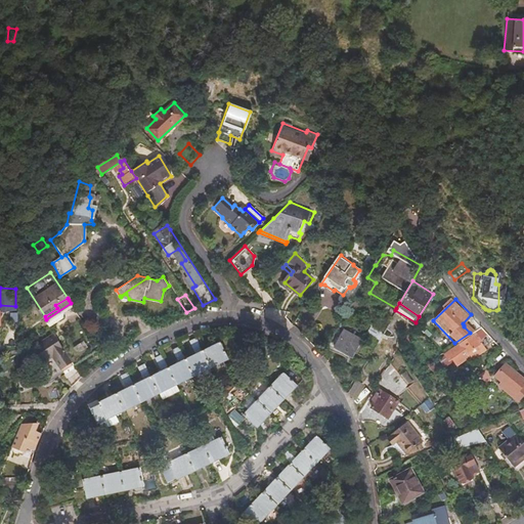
[(523,338),(523,320),(513,321),(513,338),(523,338)]
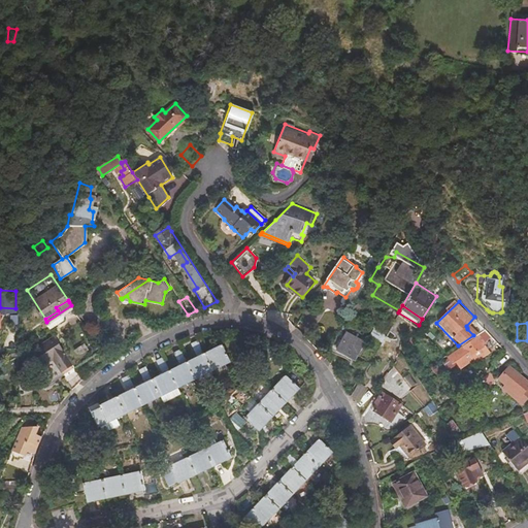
[(354,359),(365,340),(347,330),(336,348),(354,359)]
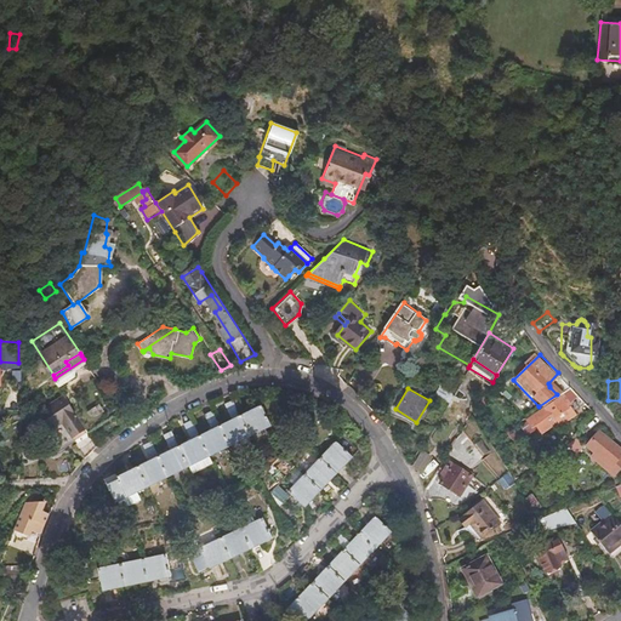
[(433,396),(448,404),(451,397),(437,388),(433,396)]
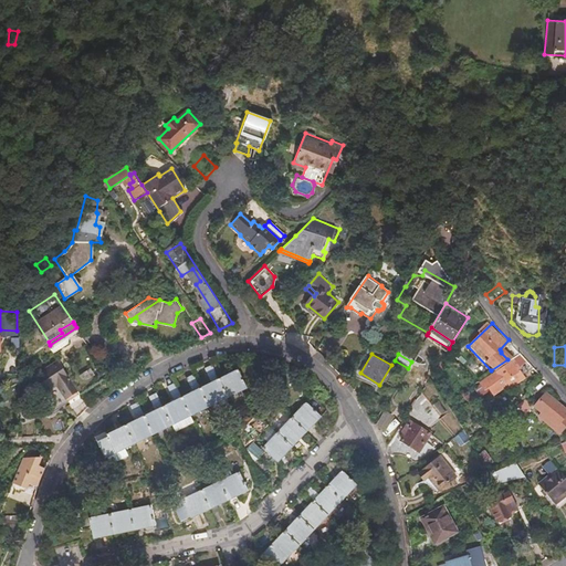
[(79,417),(90,406),(81,392),(75,384),(56,355),(35,368),(49,388),(56,384),(65,397),(79,417)]
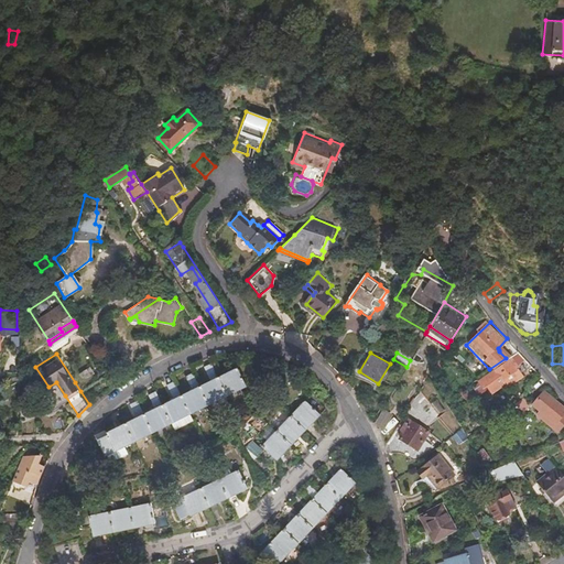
[(518,369),(525,364),(517,355),(479,380),(485,389),(488,387),(494,393),(505,387),(507,388),(508,389),(524,378),(518,369)]
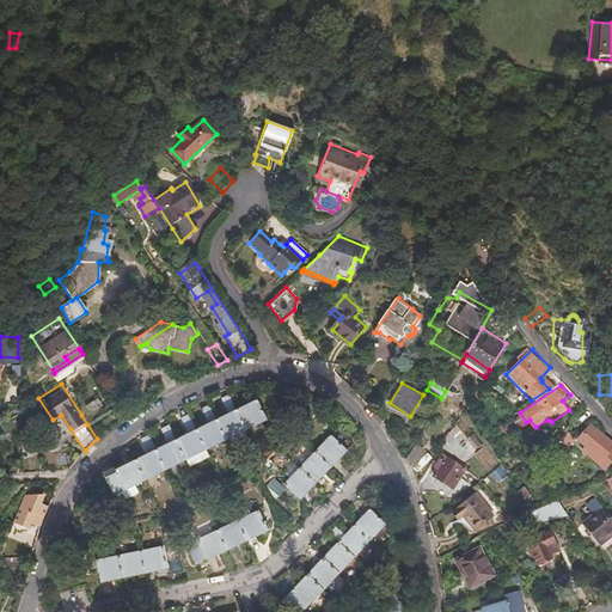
[(103,471),(115,494),(267,420),(257,399),(239,408),(231,389),(222,392),(231,412),(219,418),(209,399),(201,403),(210,422),(199,428),(190,412),(183,416),(190,433),(178,438),(169,418),(160,423),(170,442),(157,448),(147,429),(139,434),(147,453),(116,469),(115,465),(103,471)]
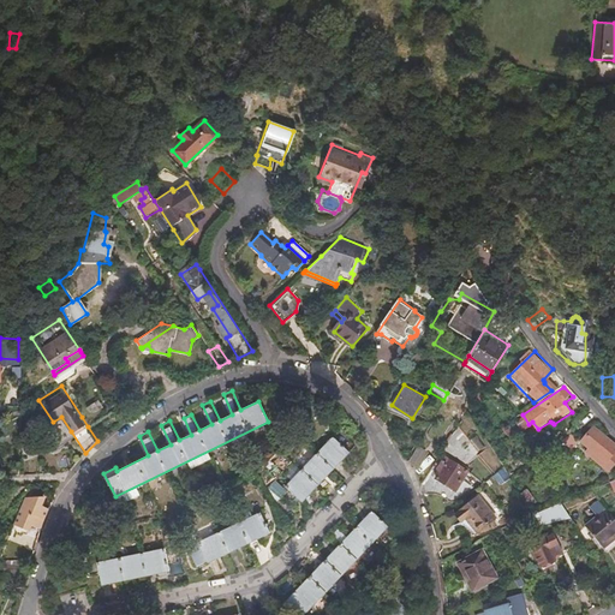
[(322,411),(335,398),(330,390),(316,405),(322,411)]
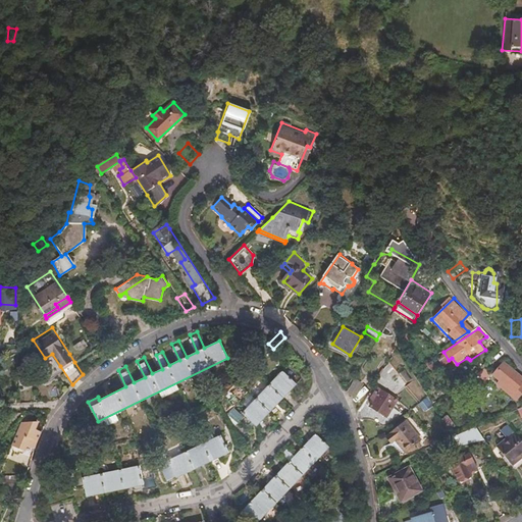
[(74,362),(99,347),(94,337),(69,354),(74,362)]
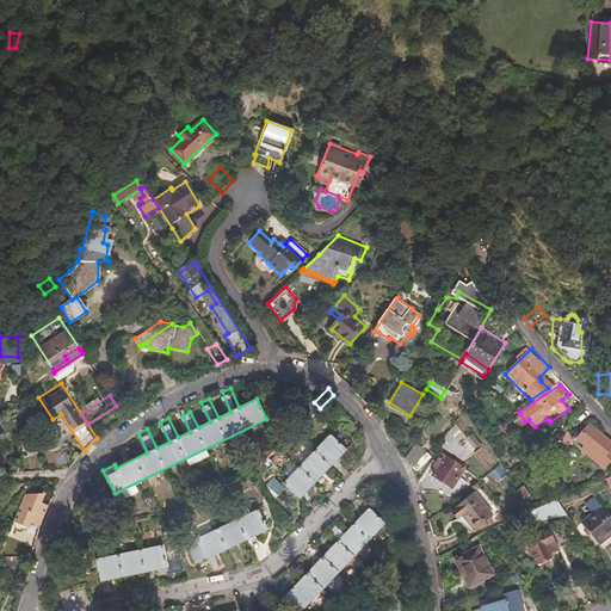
[(464,407),(440,445),(466,461),(482,434),(464,407)]
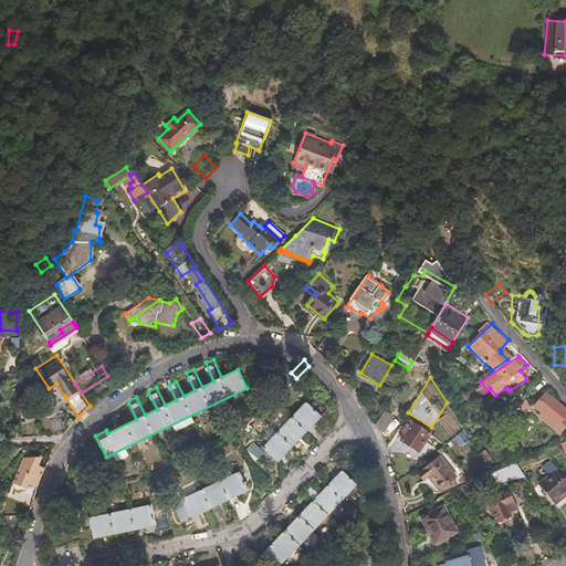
[(58,402),(65,397),(56,384),(49,388),(58,402)]
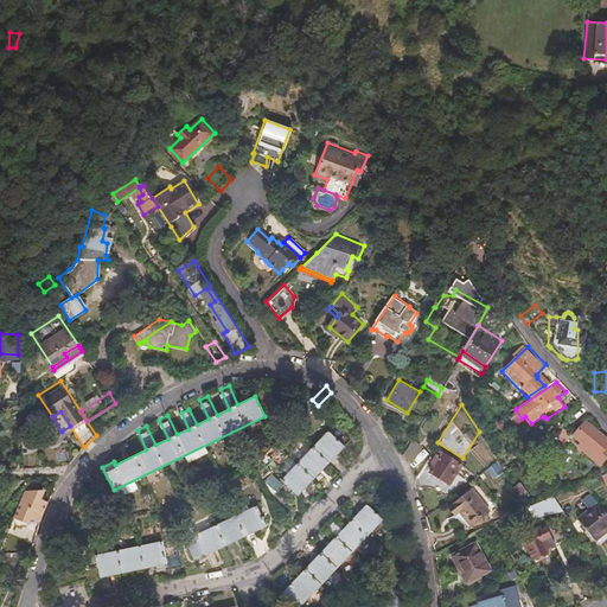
[(573,439),(581,446),(589,452),(588,454),(602,465),(606,458),(606,445),(606,443),(606,439),(582,423),(573,439)]
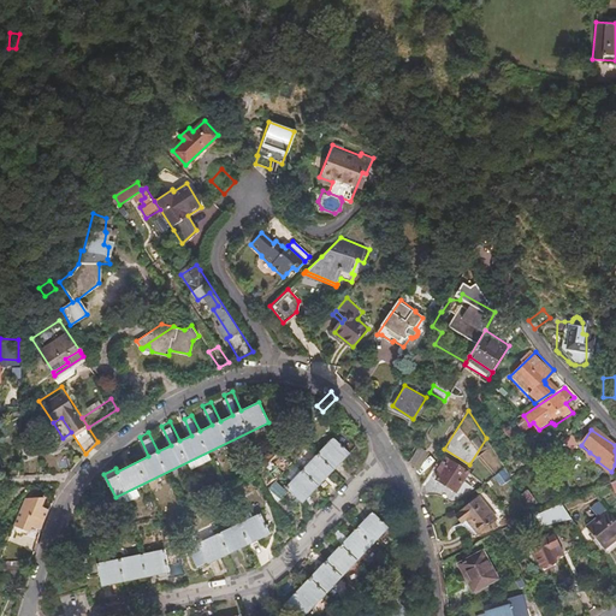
[(572,436),(560,444),(572,452),(580,440),(572,436)]
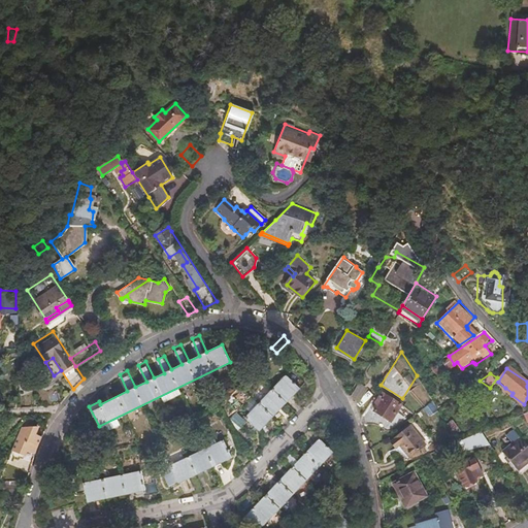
[(288,375),(242,421),(252,430),(256,427),(260,431),(302,389),(288,375)]
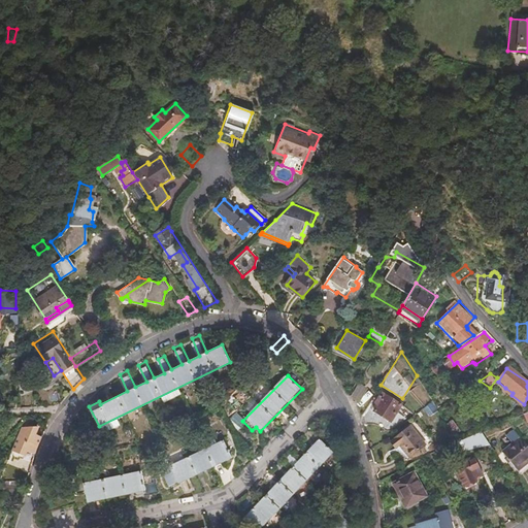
[(349,396),(352,400),(358,402),(366,389),(357,383),(349,396)]
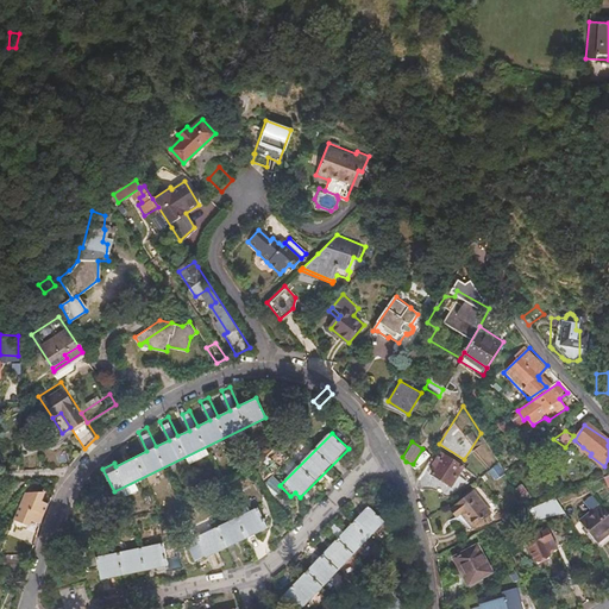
[(451,484),(464,463),(447,453),(445,457),(443,454),(438,463),(440,464),(434,475),(451,484)]
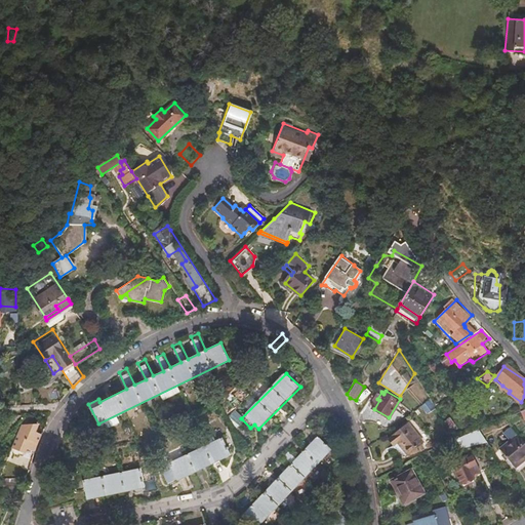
[(431,397),(422,404),(428,412),(437,406),(431,397)]
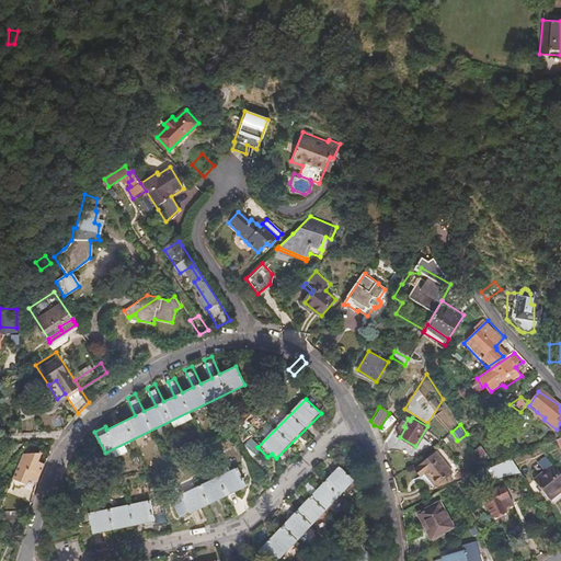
[(481,454),(483,458),(490,455),(484,446),(479,449),(481,454)]
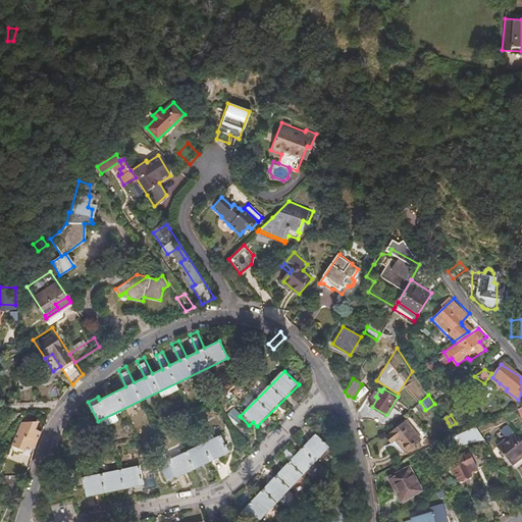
[(37,420),(18,421),(10,446),(23,450),(27,446),(35,449),(41,431),(34,428),(37,420)]
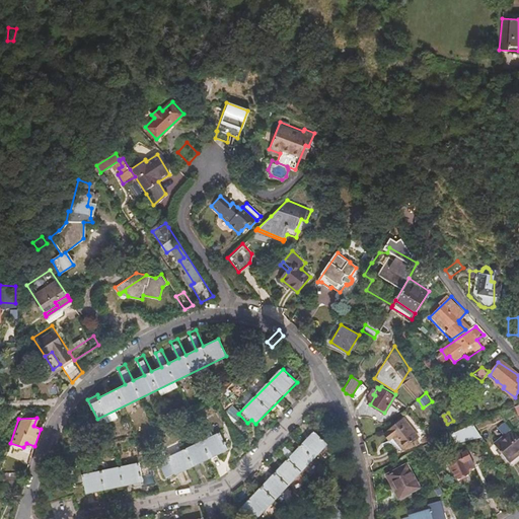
[(420,436),(404,418),(385,433),(391,439),(394,436),(404,448),(420,436)]
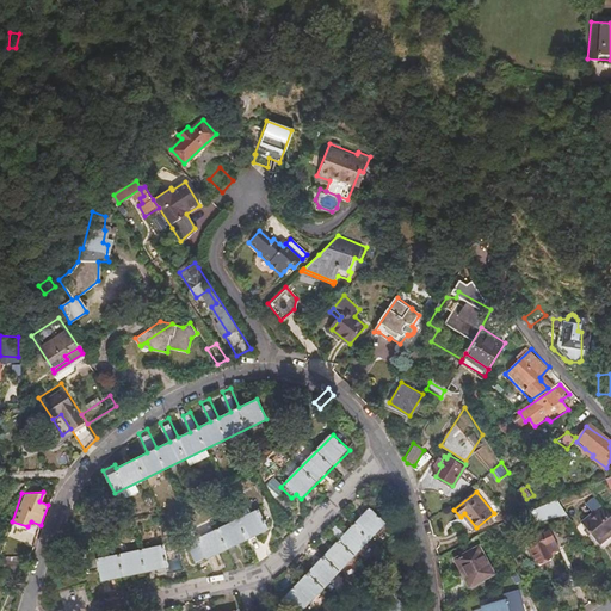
[(610,532),(610,517),(597,500),(587,507),(592,514),(582,523),(598,543),(610,532)]
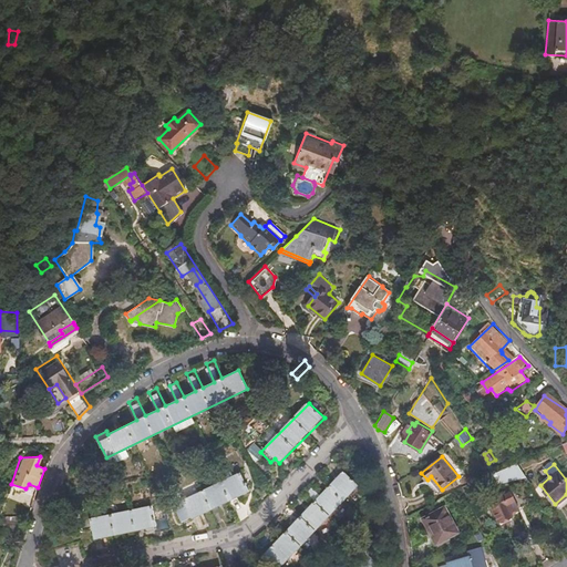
[(513,477),(523,472),(518,465),(513,468),(512,467),(507,471),(513,477)]
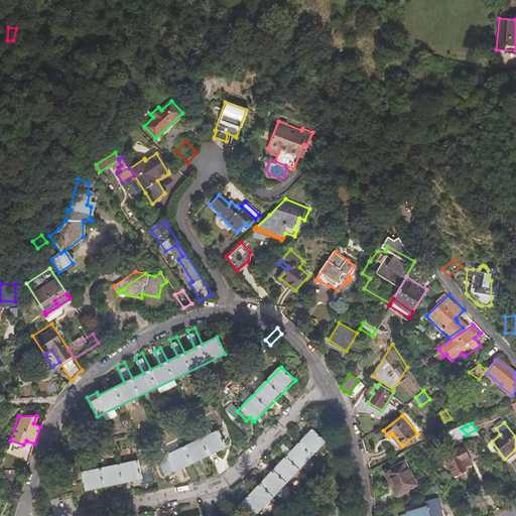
[(219,429),(158,459),(165,474),(174,470),(175,471),(226,445),(219,429)]
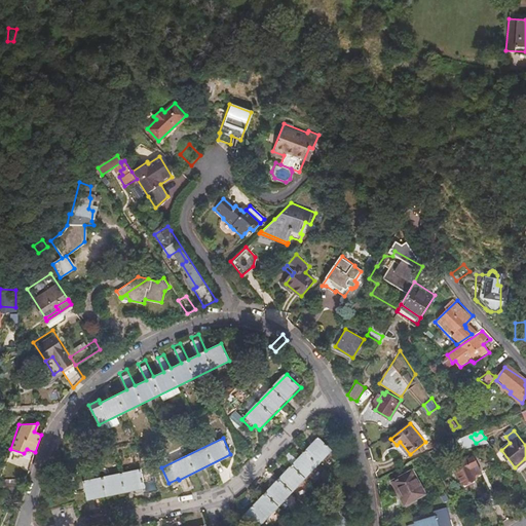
[(300,459),(294,465),(245,516),(255,525),(259,525),(334,450),(322,438),(300,459)]
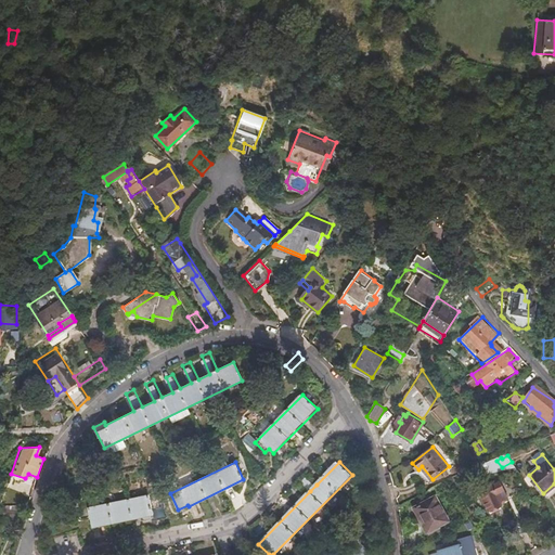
[(302,483),(310,491),(317,485),(309,477),(302,483)]
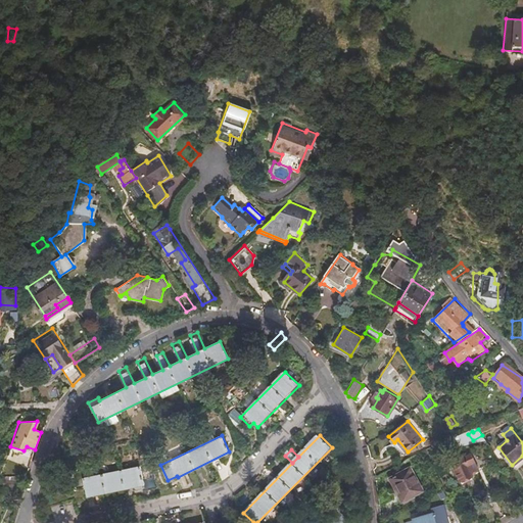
[(476,470),(468,454),(450,463),(461,482),(472,477),(471,476),(475,474),(474,470),(476,470)]
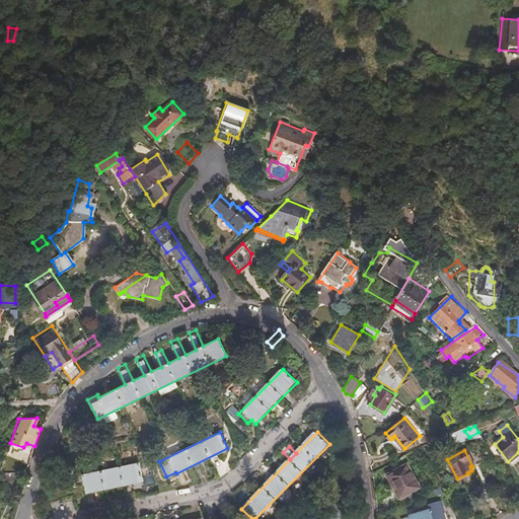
[(151,459),(73,476),(75,488),(85,485),(86,494),(143,480),(142,475),(154,472),(151,459)]
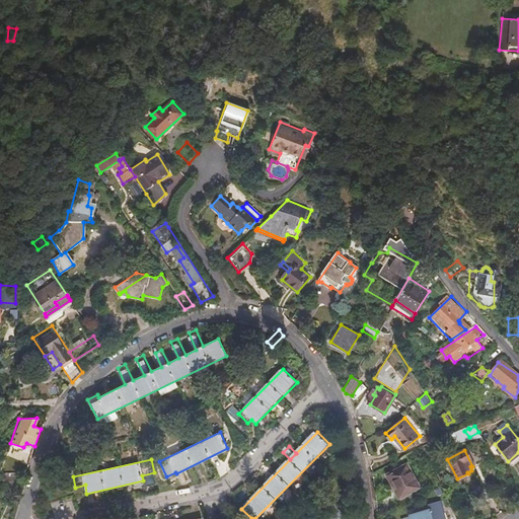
[(417,490),(405,464),(385,474),(396,499),(417,490)]
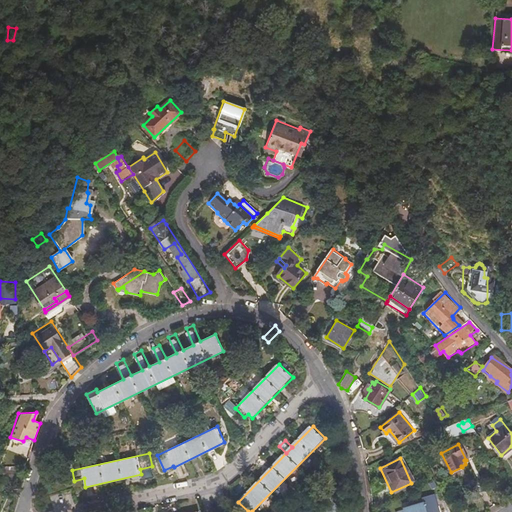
[(154,477),(152,466),(140,469),(141,474),(142,479),(154,477)]
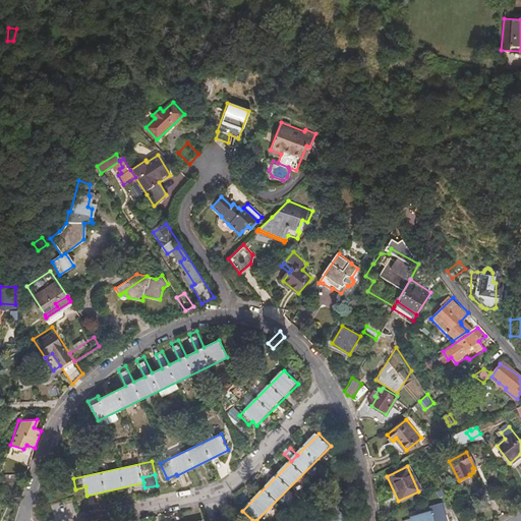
[(15,477),(16,475),(5,475),(4,485),(13,486),(19,487),(20,477),(15,477)]
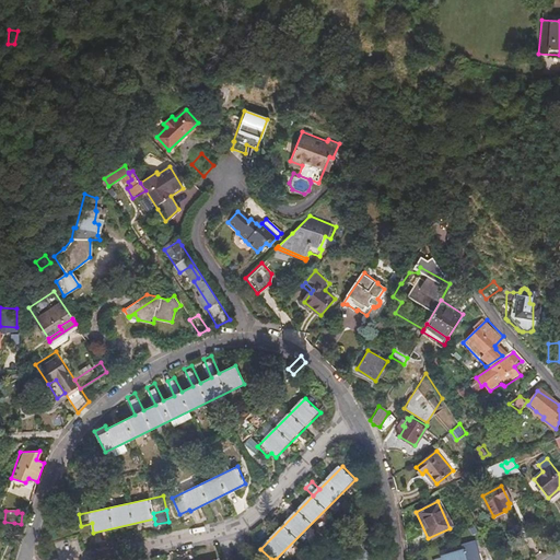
[(480,559),(476,546),(442,556),(443,559),(480,559)]
